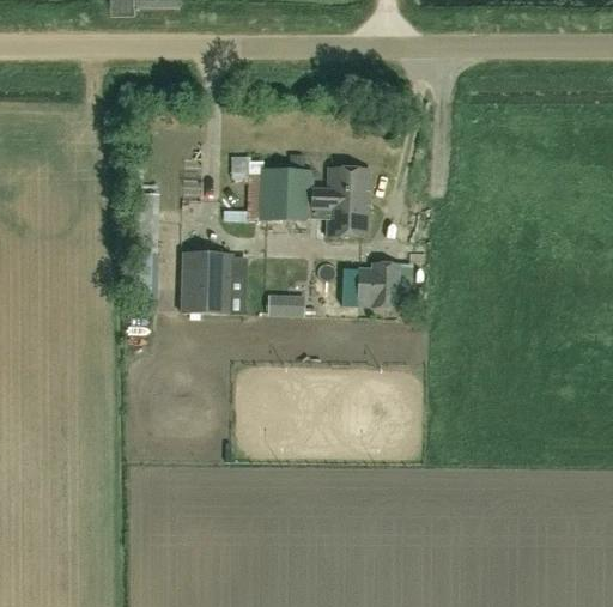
[(311,169),(261,169),(261,218),(309,218),(309,217),(325,217),(325,235),(368,236),(369,168),(327,167),(327,186),(311,186),(311,169)]
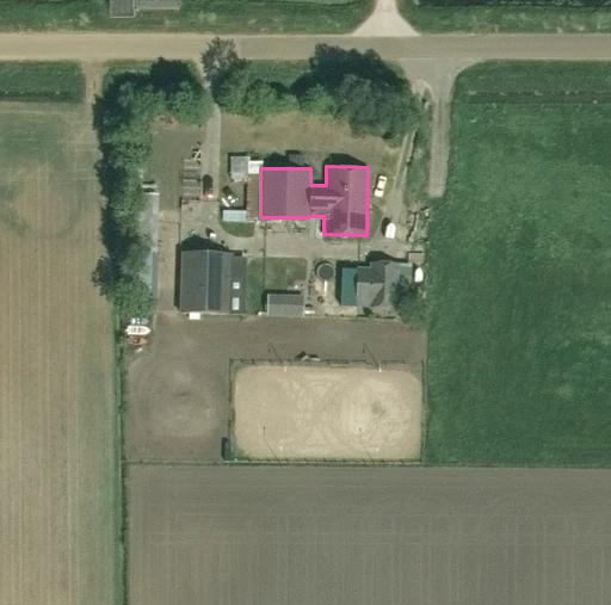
[(141,240),(159,240),(159,189),(142,189),(141,240)]
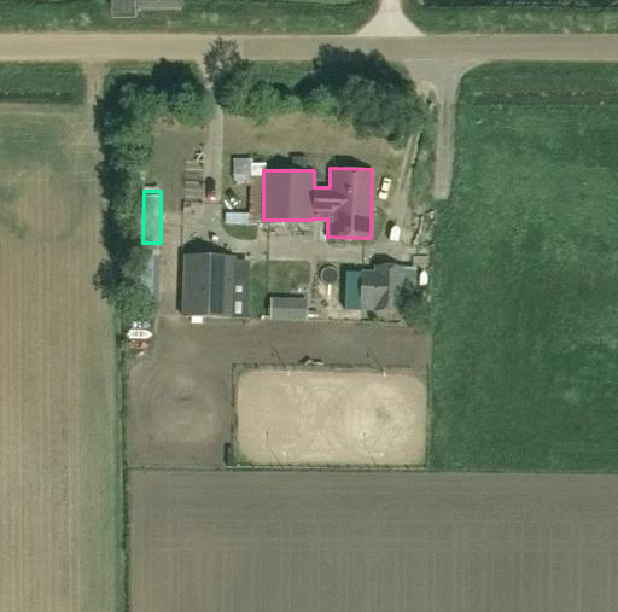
[(182,251),(180,313),(229,314),(232,254),(182,251)]
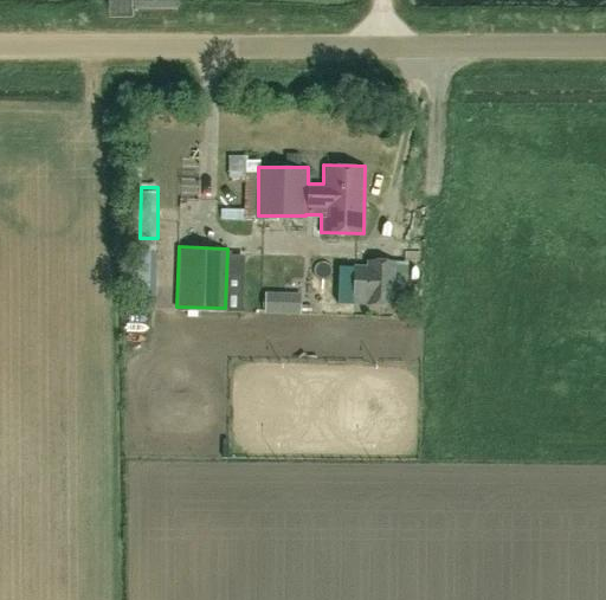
[(354,263),(353,302),(366,302),(392,303),(393,258),(367,258),(367,264),(354,263)]
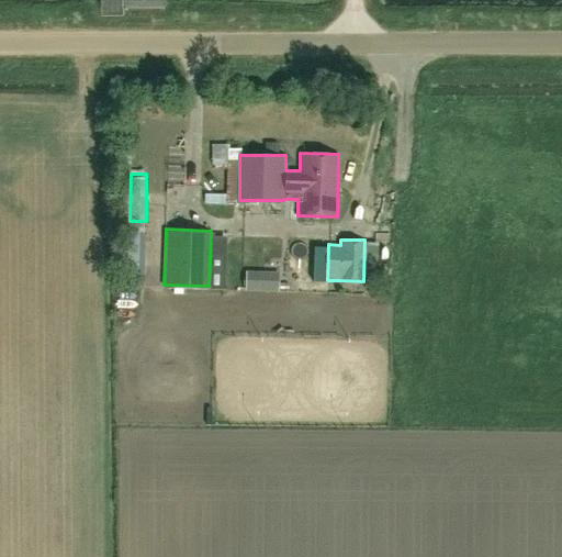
[(279,268),(245,267),(245,288),(278,289),(279,268)]
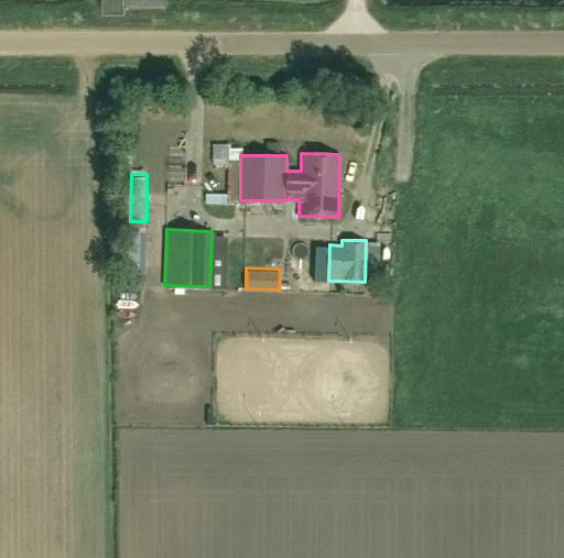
All buildings are outlined.
